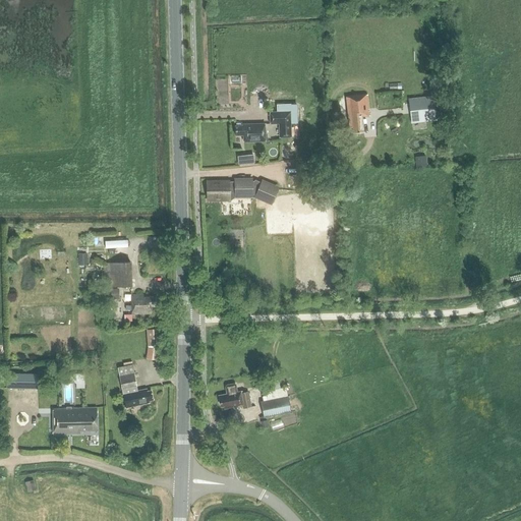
[(369,116),(367,95),(346,97),(349,128),(352,128),(353,134),(363,133),(361,117),(369,116)]
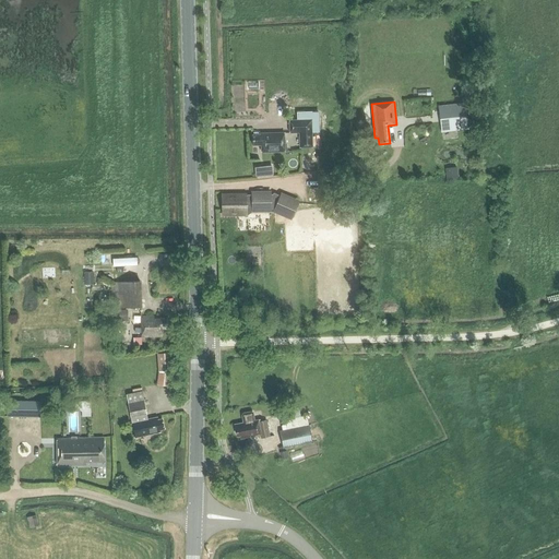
[(467,129),(465,103),(439,106),(442,135),(450,134),(450,131),(467,129)]
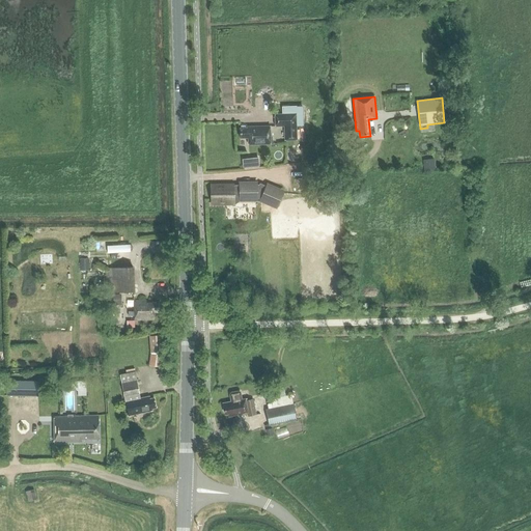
[(297,139),(297,123),(297,114),(274,114),(275,127),(283,127),(284,141),(297,140),(297,139)]
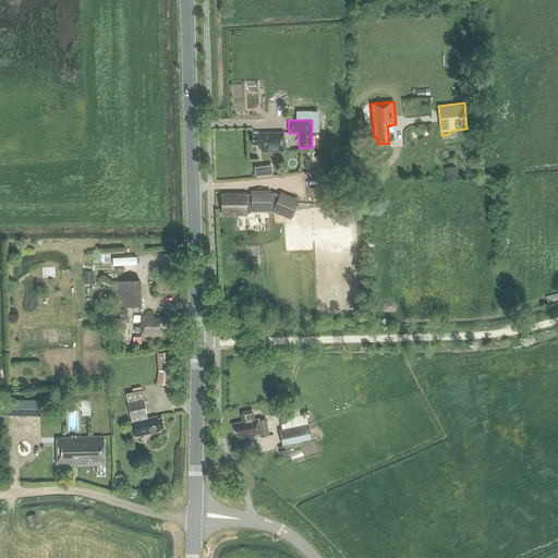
[(261,153),(283,152),(283,133),(261,134),(261,135),(252,135),(252,145),(261,145),(261,153)]
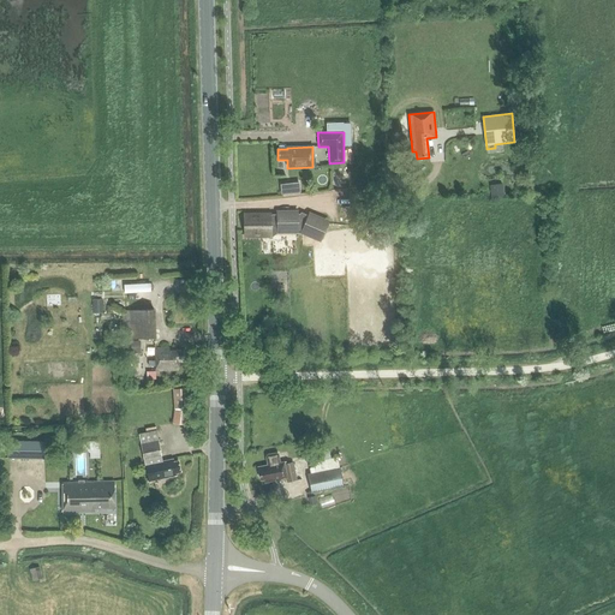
[(489,185),(491,198),(503,197),(502,184),(489,185)]
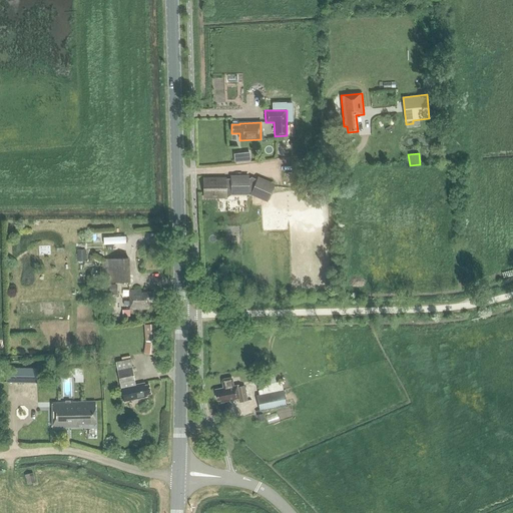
[(225,179),(203,179),(203,192),(205,192),(205,196),(217,196),(217,192),(225,192),(225,187),(239,187),(239,190),(246,190),(253,193),(253,194),(268,200),(274,186),(260,180),(259,182),(246,178),(232,178),(232,179),(225,179)]
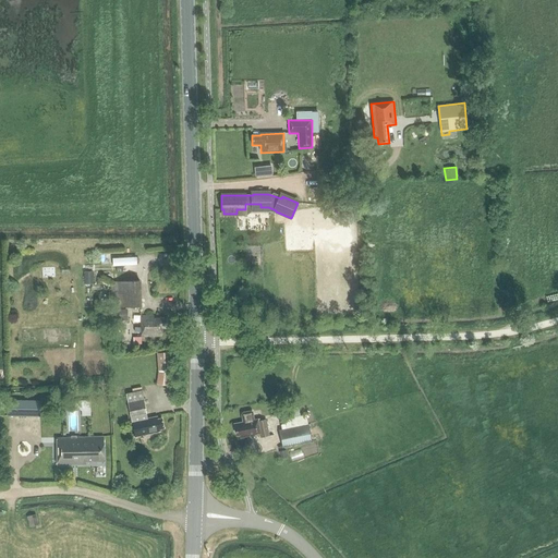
[(140,255),(116,257),(116,265),(140,263),(140,255)]
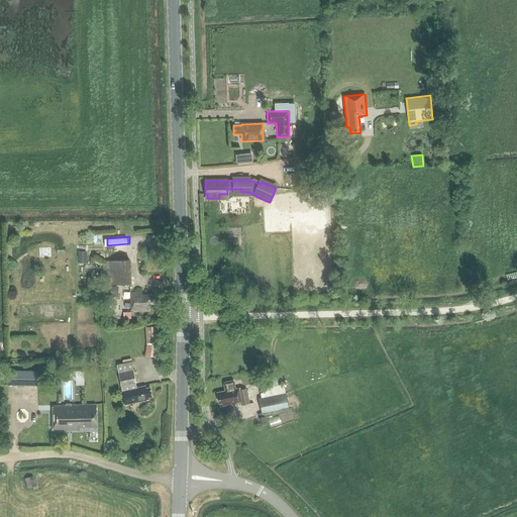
[(87,264),(86,251),(78,251),(78,264),(87,264)]
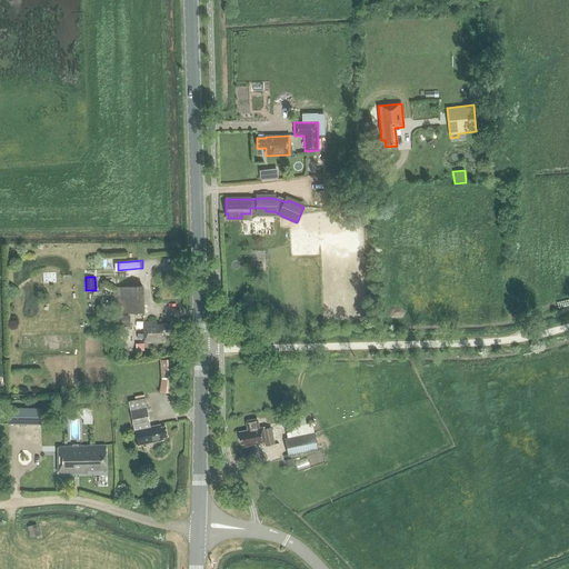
[(145,311),(143,286),(113,288),(115,313),(145,311)]
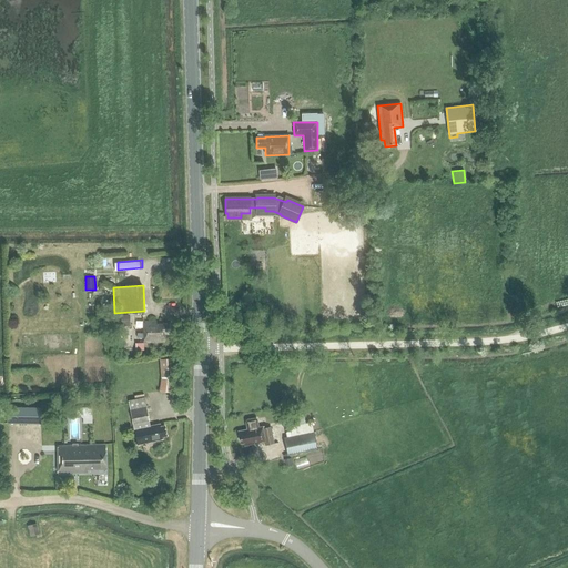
[(117,326),(130,326),(130,314),(117,315),(117,326)]
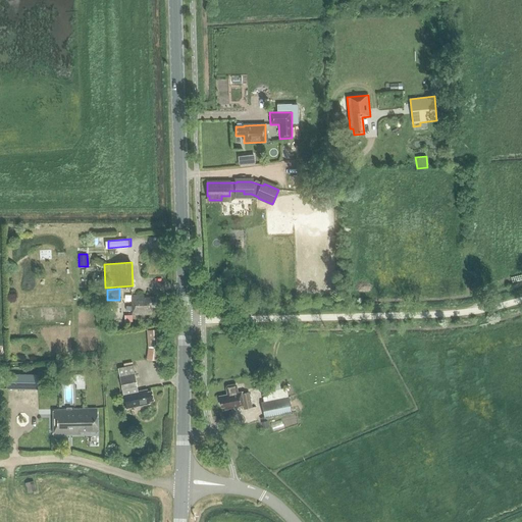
[(156,297),(131,298),(132,315),(157,314),(156,297)]
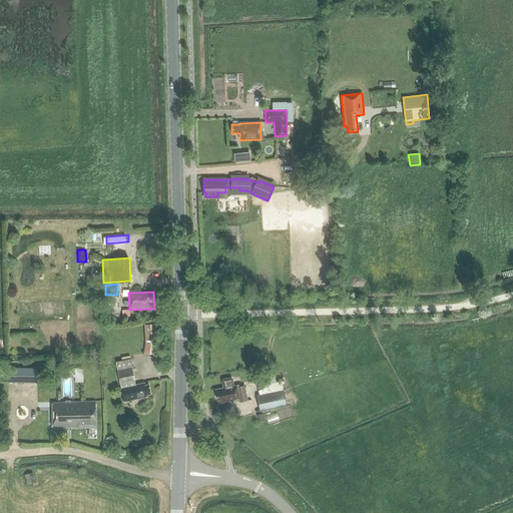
[(156,323),(143,325),(145,341),(144,354),(156,355),(158,341),(156,323)]
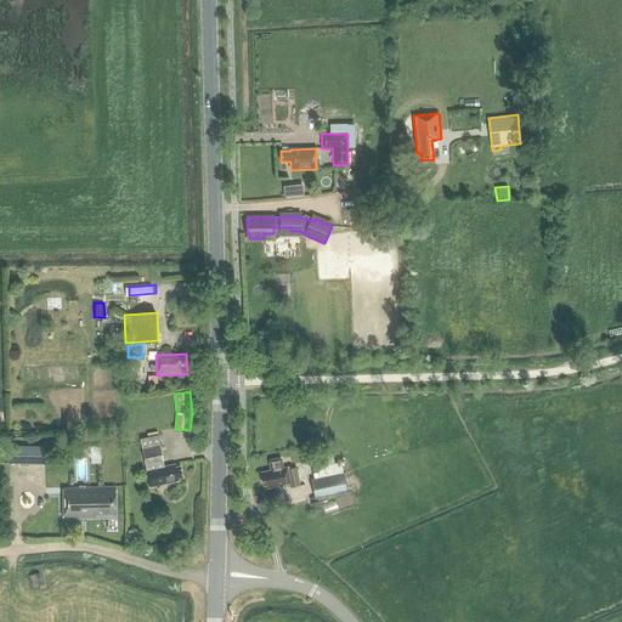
[(174,465),(164,467),(157,431),(147,434),(148,437),(140,439),(150,487),(177,481),(177,479),(182,478),(180,467),(175,468),(174,465)]
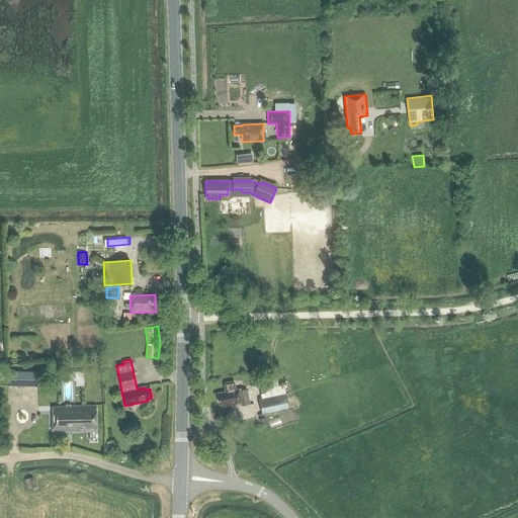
[(37,386),(37,373),(7,373),(6,386),(37,386)]
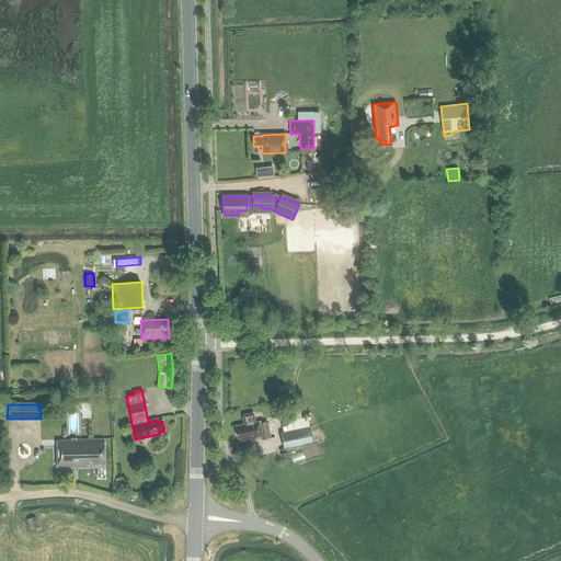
[(255,425),(255,423),(253,414),(252,413),(244,415),(242,416),(244,425),(235,426),(237,437),(242,437),(242,439),(253,437),(253,438),(261,436),(262,441),(271,439),(266,422),(259,424),(255,425)]
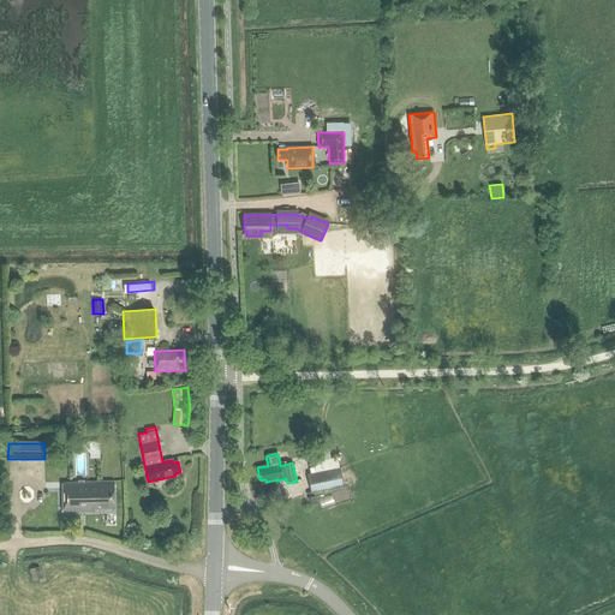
[(306,475),(311,494),(342,487),(339,467),(306,475)]
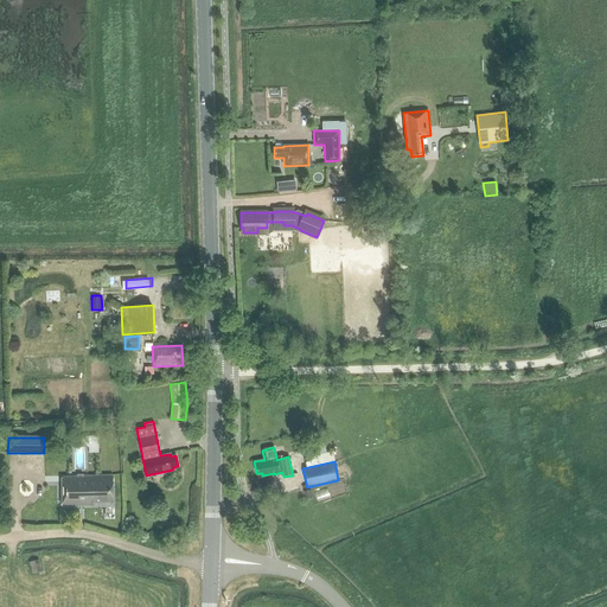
[(112,475),(98,475),(65,477),(65,505),(93,504),(93,502),(112,502),(112,475)]
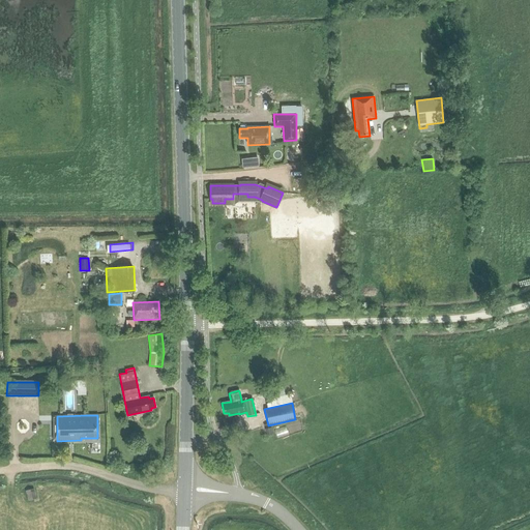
[(25,491),(28,501),(36,499),(33,489),(25,491)]
